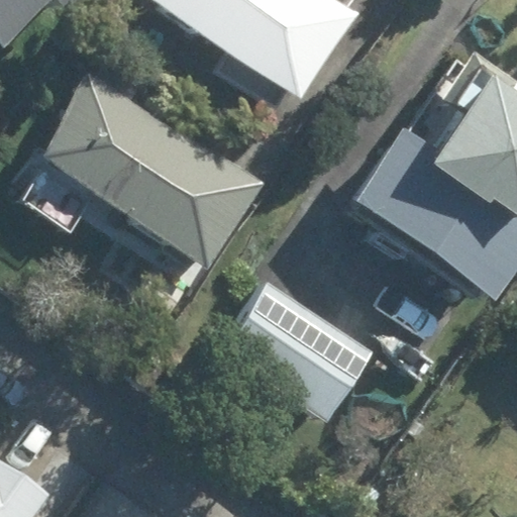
[(0,0),(0,47),(54,0),(60,0),(69,10),(79,0),(0,0)]
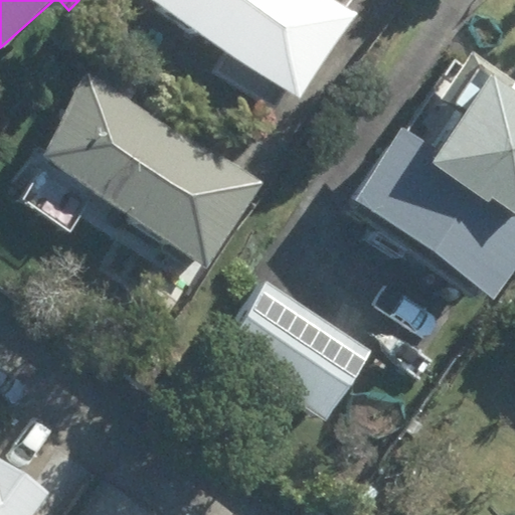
[(157,0),(297,98),(355,15),(332,0),(157,0)]
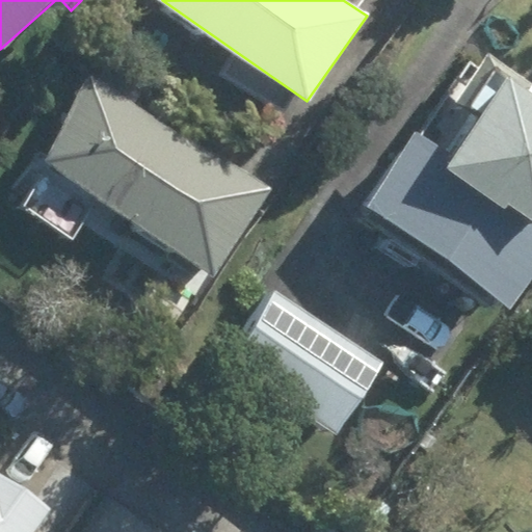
[(531,84),(487,55),(455,101),(475,113),(447,154),(411,130),(358,208),(373,217),(368,224),(487,309),(491,301),(504,309),(531,268),(531,84)]
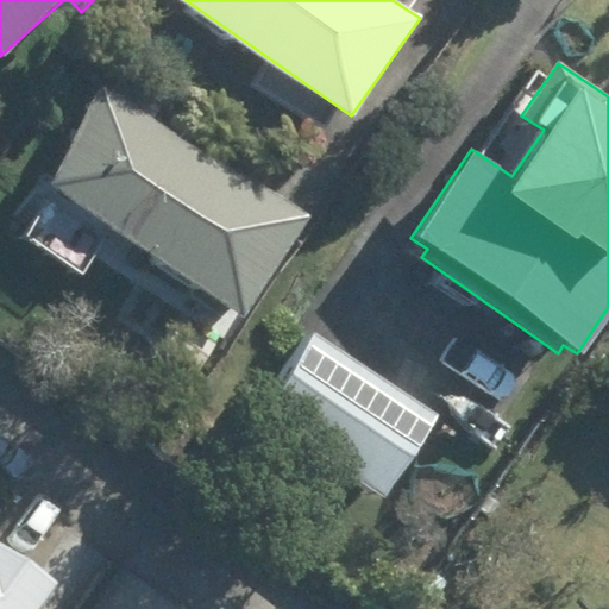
[(46,186),(242,318),(308,219),(113,85),(46,186)]
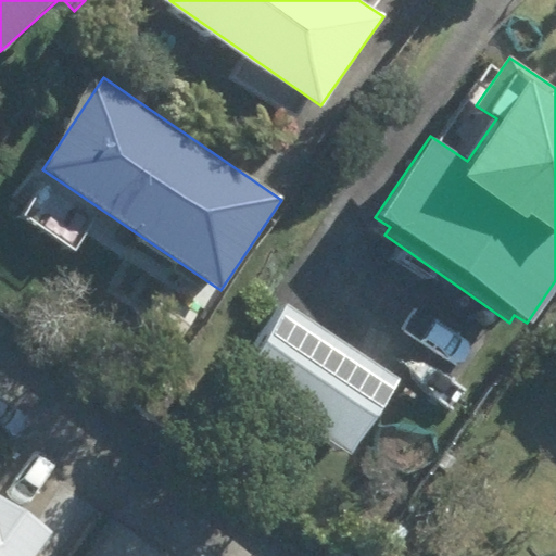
[(282,307),(237,377),(351,452),(396,380),(282,307)]
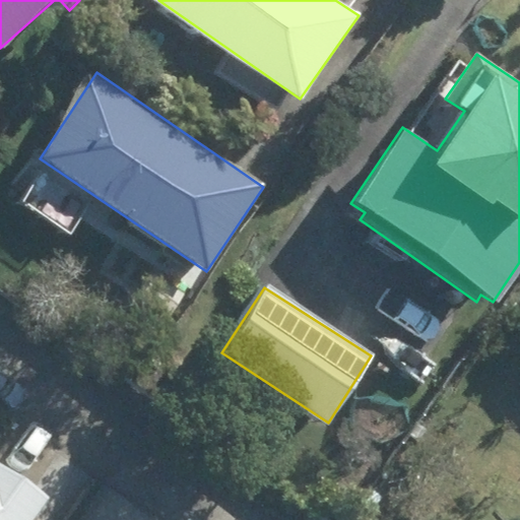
[(0,519),(34,519),(45,505),(0,474),(0,519)]
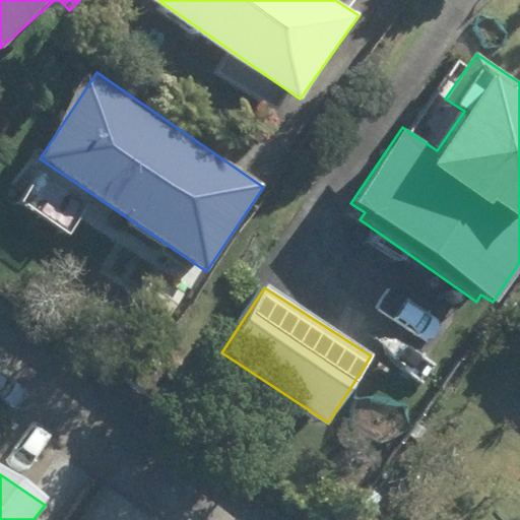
All buildings are outlined.
